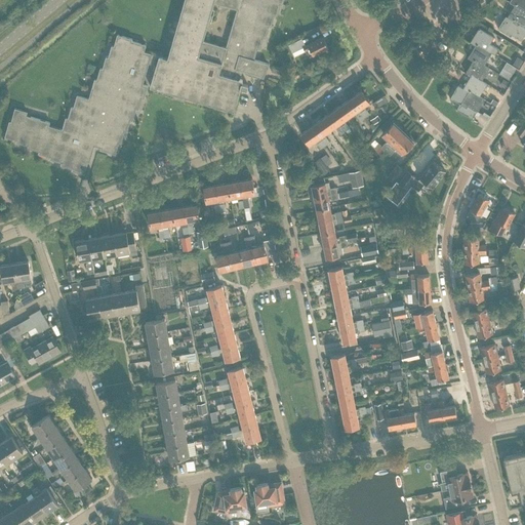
[(145,80),(150,65),(150,80),(235,105),(240,85),(247,85),(250,73),(264,77),(269,58),(261,56),(278,0),(182,0),(167,49),(146,49),(146,39),(113,29),(93,93),(74,93),(66,122),(12,107),(3,139),(87,165),(93,144),(121,152),(143,80),(145,80)]
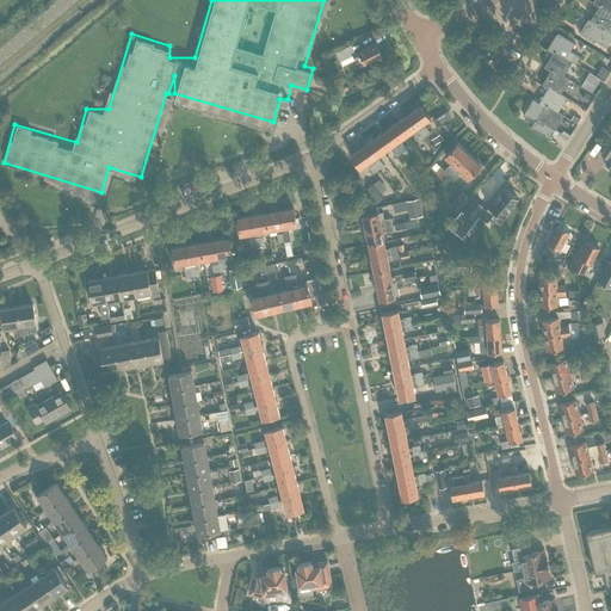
[(610,10),(610,0),(593,0),(593,2),(599,6),(600,4),(610,10)]
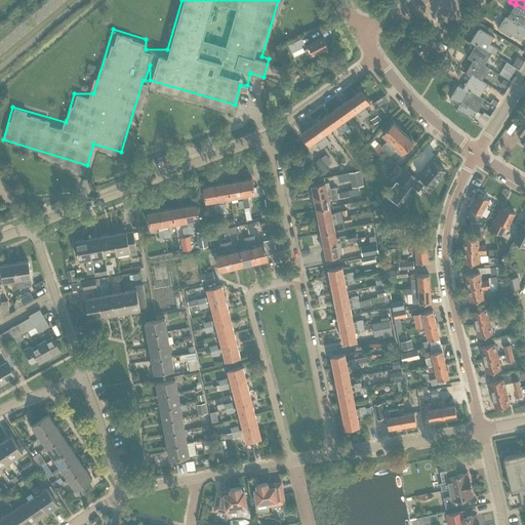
[(524,8),(516,3),(515,5),(507,17),(512,21),(514,18),(523,25),(524,22),(524,8)]
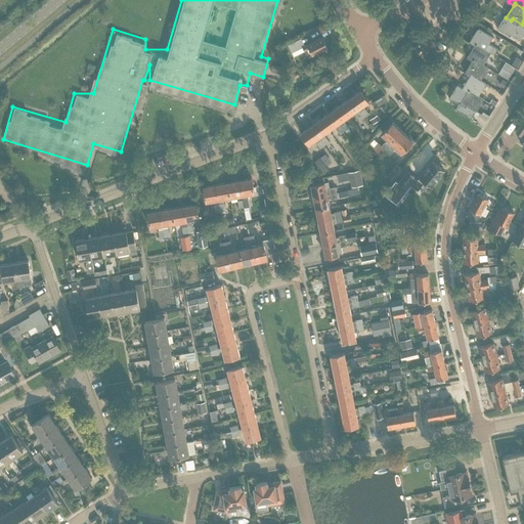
[(520,40),(523,33),(523,25),(522,25),(513,18),(511,20),(506,17),(505,16),(496,28),(510,36),(511,34),(520,40)]
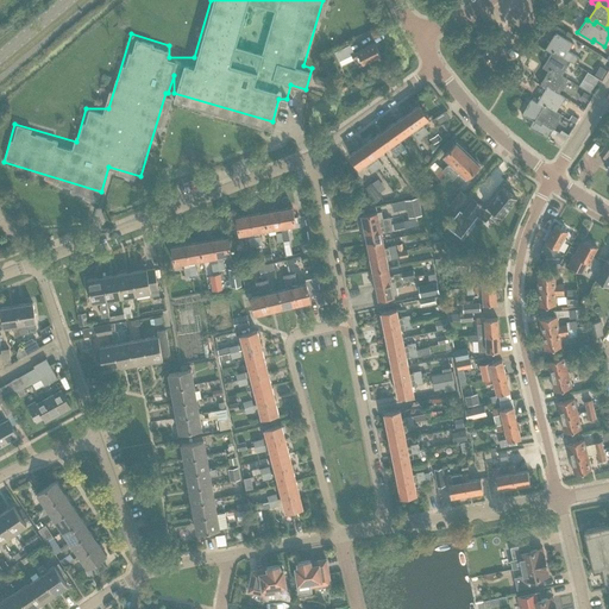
[(578,57),(569,50),(573,43),(556,32),(545,49),(551,52),(552,50),(570,61),(575,63),(578,57)]
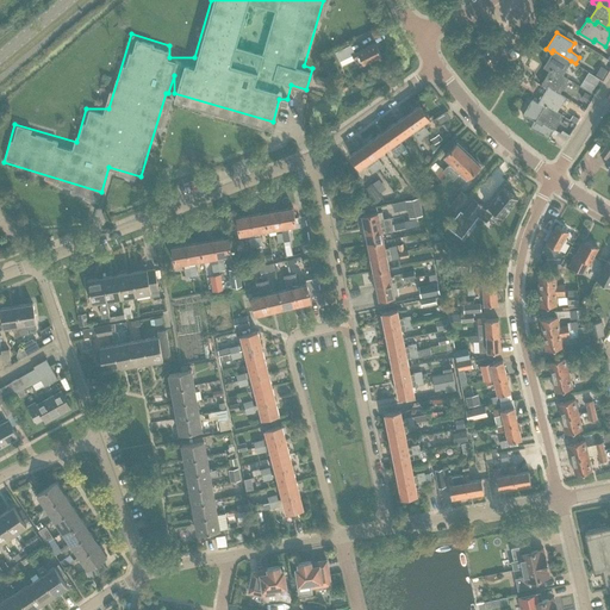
[(360,56),(363,64),(381,55),(375,43),(355,53),(350,44),(336,51),(340,61),(352,55),(354,58),(360,56)]
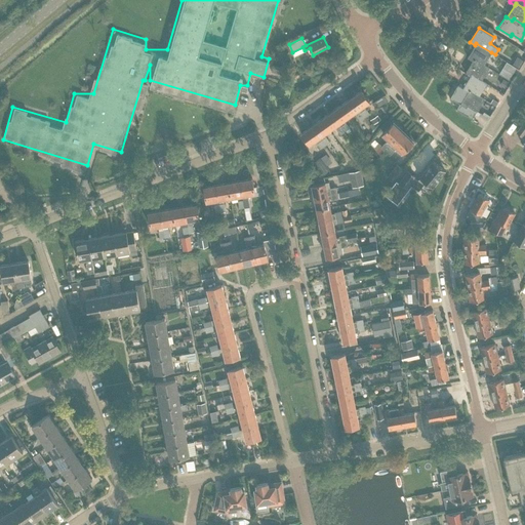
[(476,43),(475,45),(468,57),(473,61),(474,58),(484,65),(491,52),(476,43)]
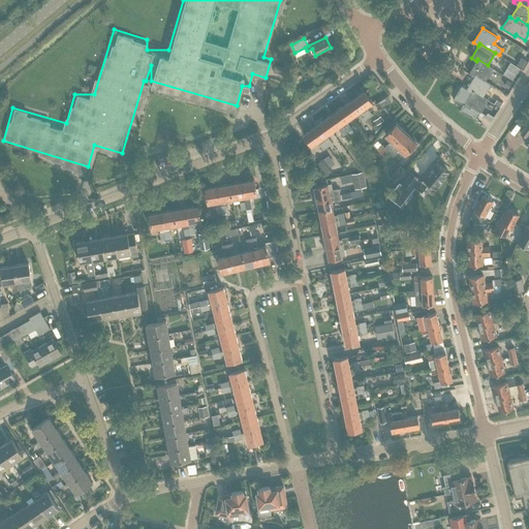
[(521,57),(517,64),(522,68),(527,61),(521,57)]
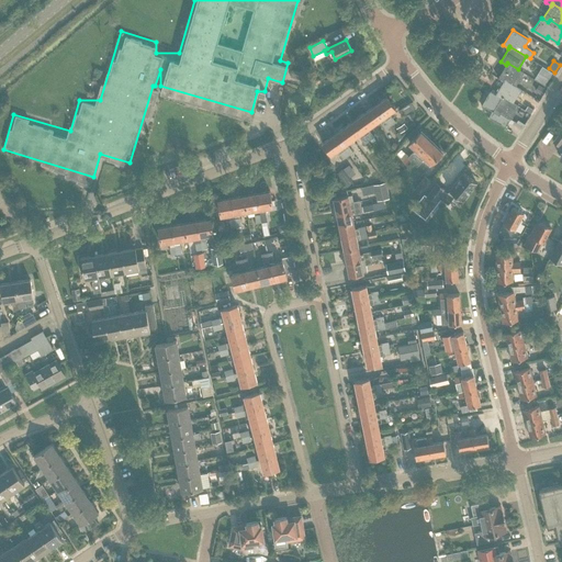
[(518,69),(507,63),(506,65),(498,78),(504,81),(505,79),(516,86),(524,72),(518,69)]
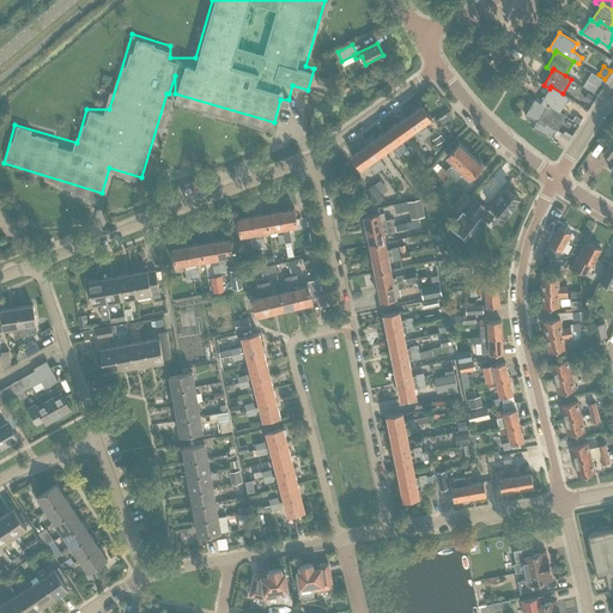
[(604,79),(590,72),(582,86),(594,93),(604,79)]
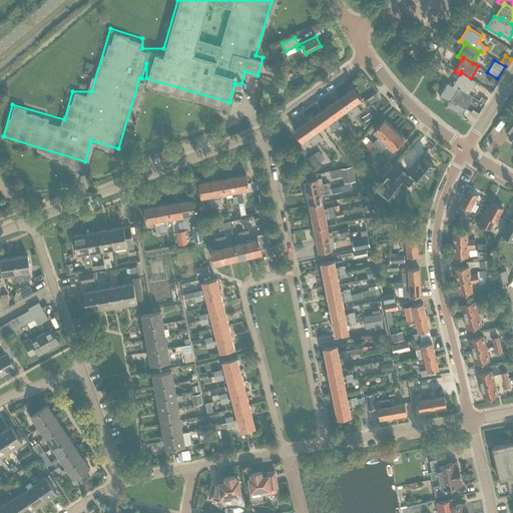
[(461,72),(460,74),(452,86),(457,89),(459,87),(468,93),(476,81),(471,78),(461,72)]
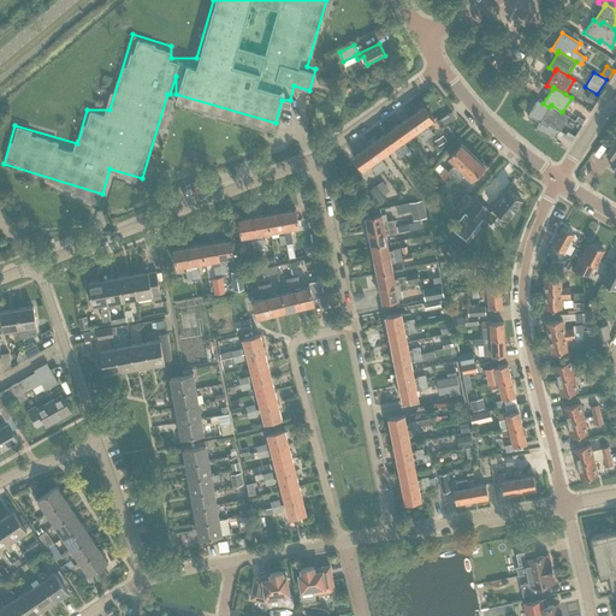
[(591,92),(586,99),(592,102),(596,95),(591,92)]
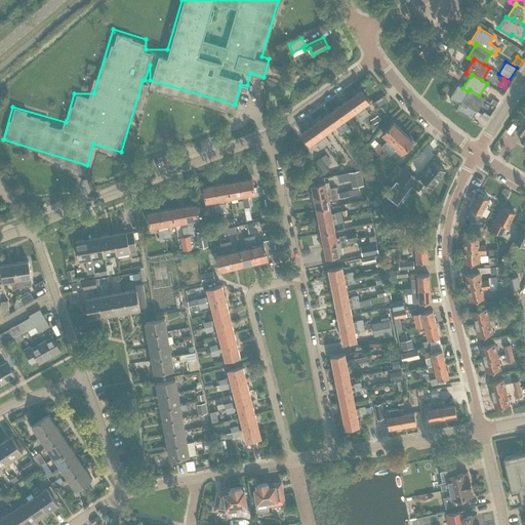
[(485,98),(479,95),(470,89),(468,91),(462,88),(457,85),(449,98),(450,98),(450,97),(460,104),(457,109),(456,109),(473,119),(473,118),(485,98)]
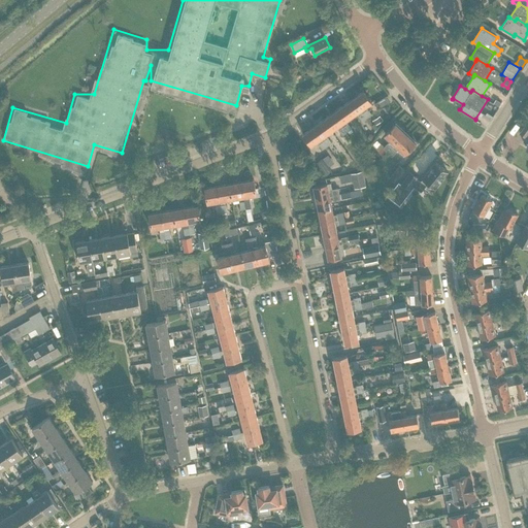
[(371,102),(363,91),(353,98),(367,118),(371,114),(367,108),(367,109),(365,106),(371,102)]
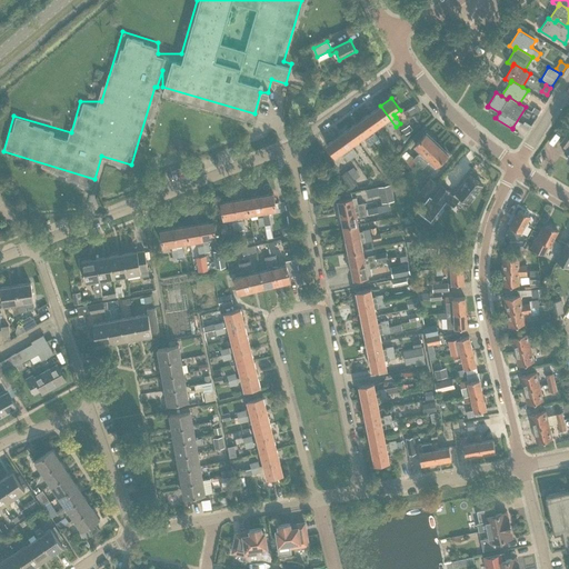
[(396,127),(380,106),(370,113),(378,126),(385,121),(387,123),(386,125),(390,130),(396,127)]
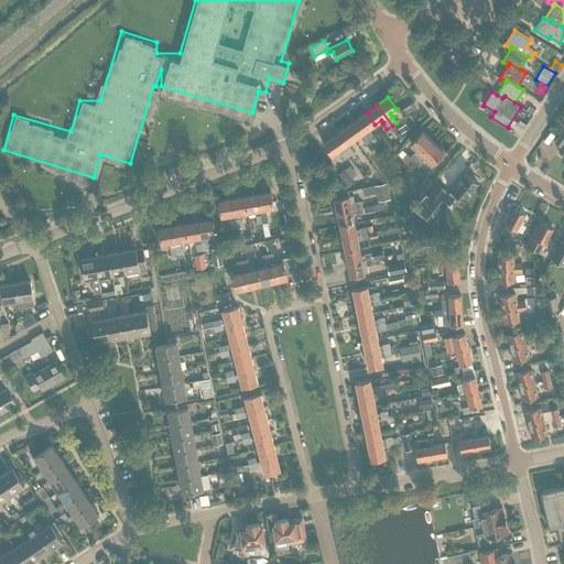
[(375,125),(367,112),(356,120),(370,141),(375,138),(376,137),(371,131),(370,132),(369,129),(375,125)]
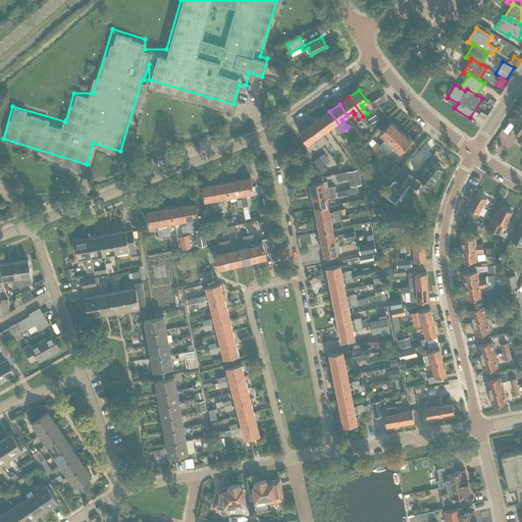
[(343,131),(329,111),(319,118),(327,129),(333,125),(335,127),(334,128),(338,134),(343,131)]
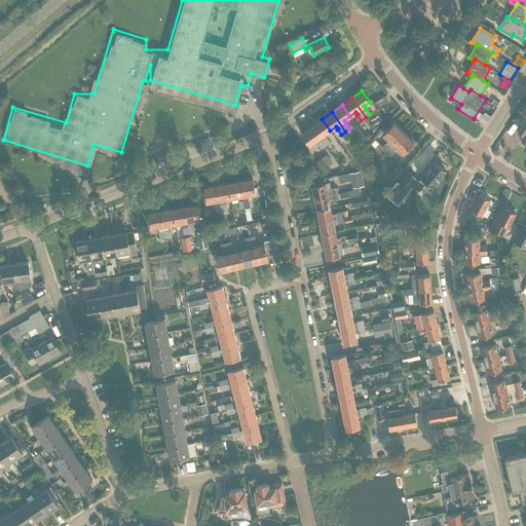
[(381,119),(378,115),(371,120),(374,124),(381,119)]
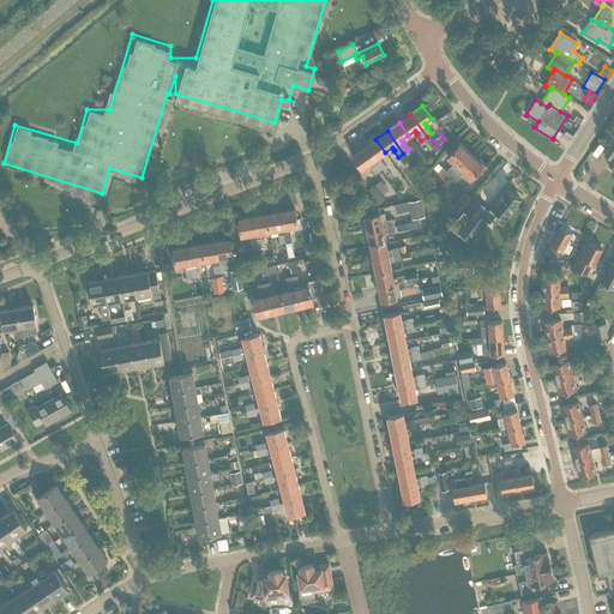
[(363,148),(380,170),(386,166),(381,160),(380,160),(378,157),(385,152),(375,139),(363,148)]
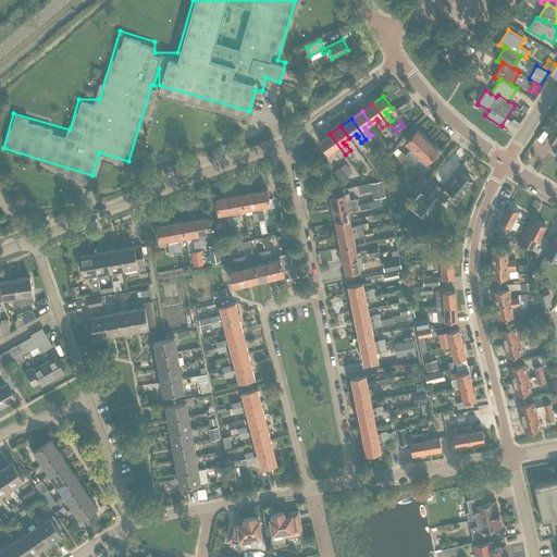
[(404,156),(409,160),(428,140),(418,131),(406,141),(413,148),(410,151),(409,150),(404,156)]
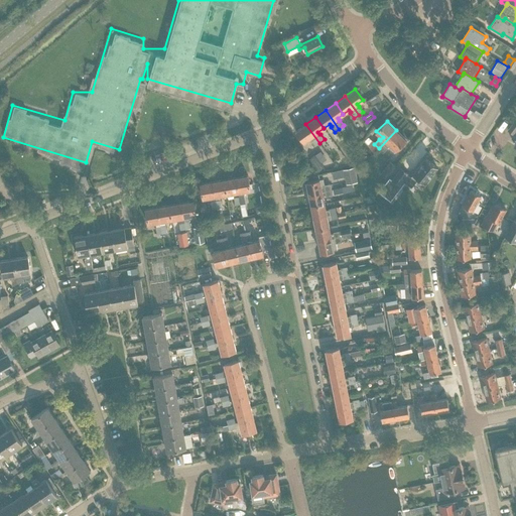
[(515,122),(514,121),(507,130),(513,134),(515,135),(515,142),(514,145),(515,146),(515,122)]
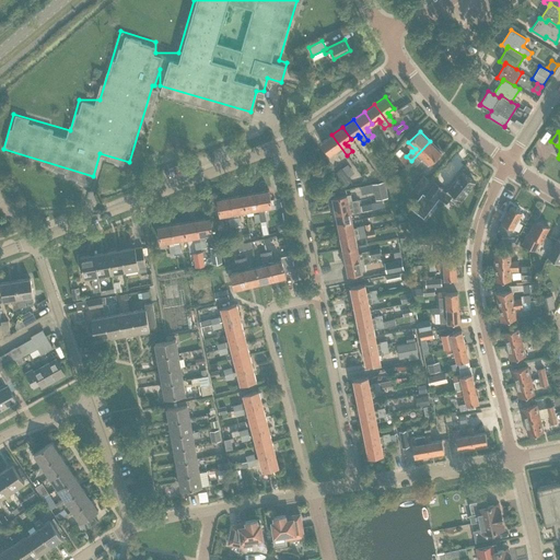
[(341,159),(347,155),(331,135),(322,142),(330,154),(337,149),(338,152),(341,159)]
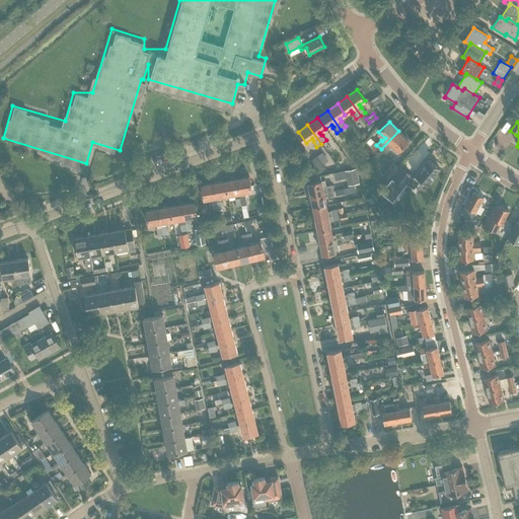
[(398,151),(409,140),(398,131),(381,149),(385,153),(390,148),(389,148),(391,145),(398,151)]
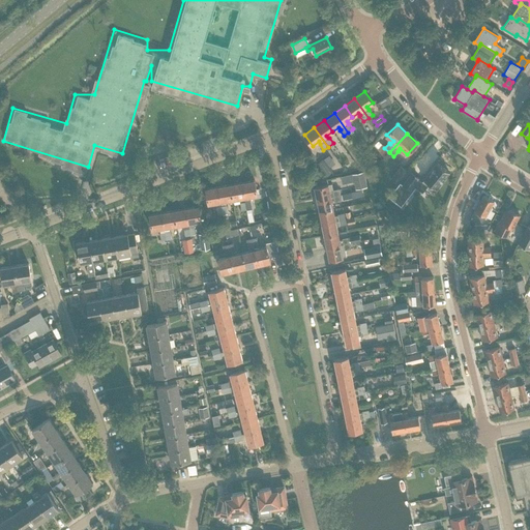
[(365,154),(371,158),(379,149),(374,144),(365,154)]
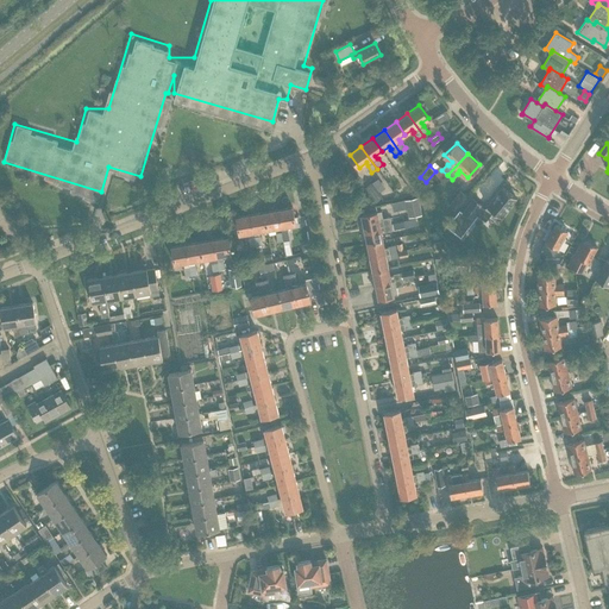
[(382,198),(378,193),(372,183),(365,188),(375,202),(382,198)]
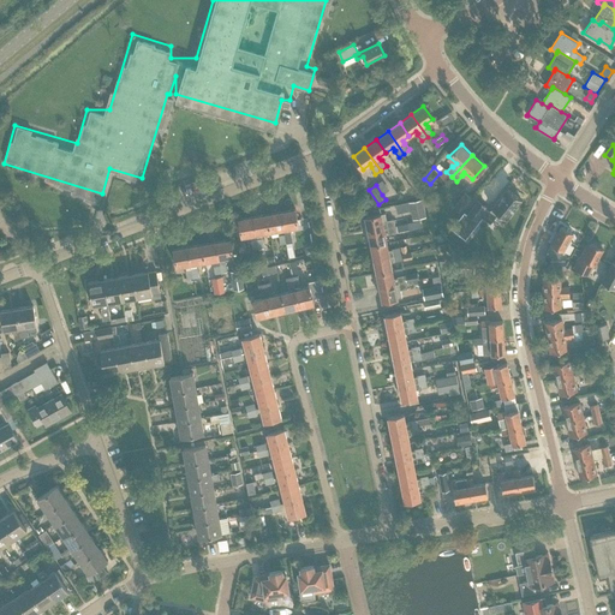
[(499,213),(506,219),(521,199),(507,189),(491,208),(493,208),(490,212),(485,208),(487,207),(478,201),(467,214),(476,221),(479,215),(490,224),(496,216),(499,213)]
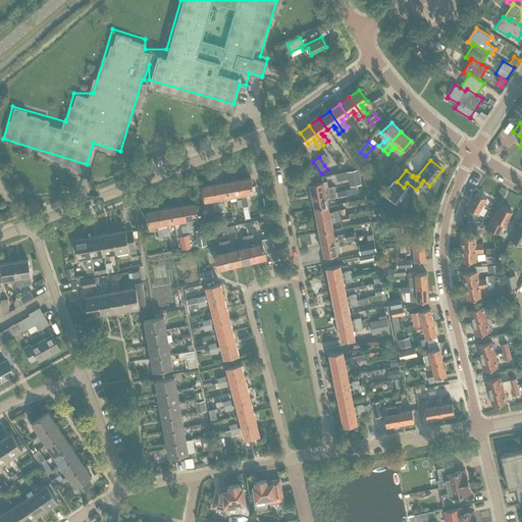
[(384,175),(389,179),(400,167),(395,163),(384,175)]
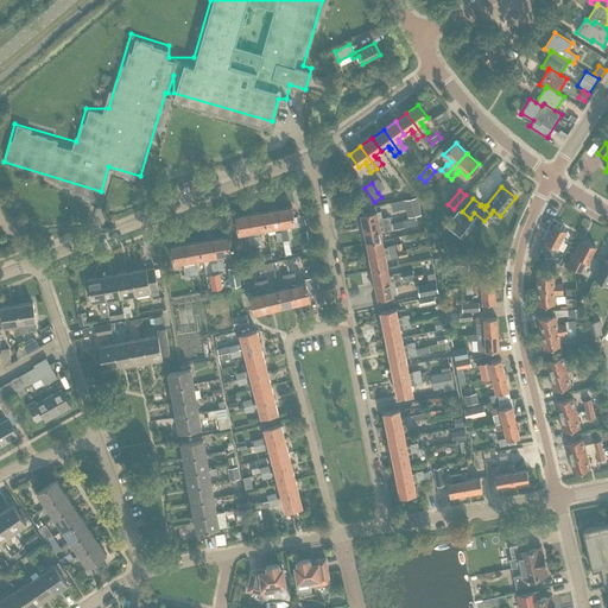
[(417,196),(404,200),(407,217),(420,215),(417,196)]
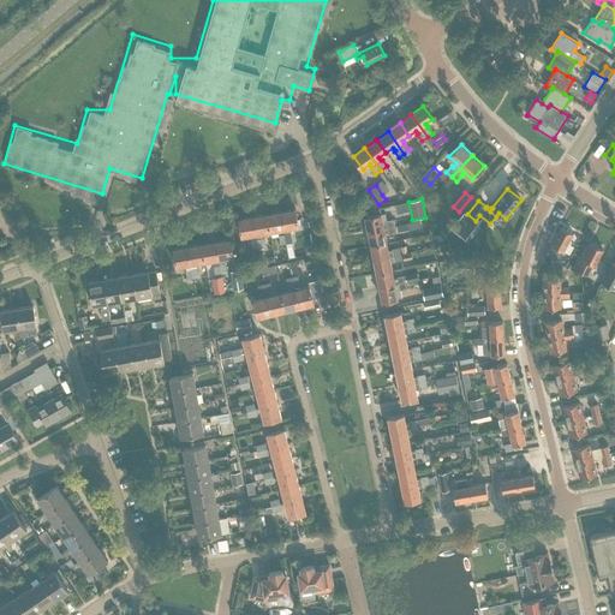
[(298,226),(296,209),(281,212),(284,230),(298,226)]
